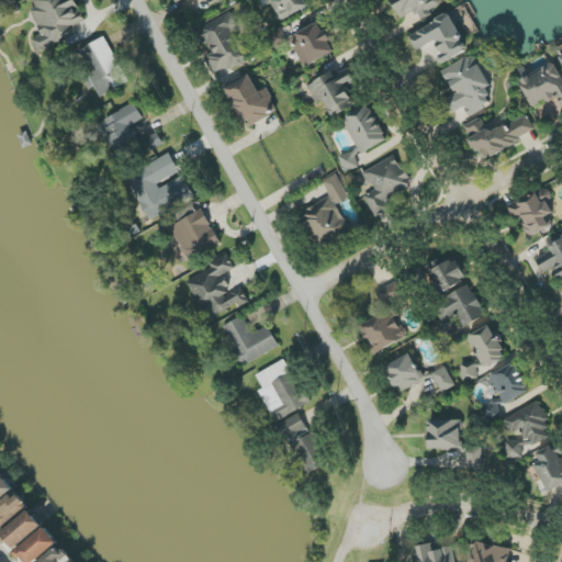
[(79,36),(75,25),(86,21),(77,0),(33,0),(37,8),(32,10),(42,35),(33,38),(37,52),(79,36)]
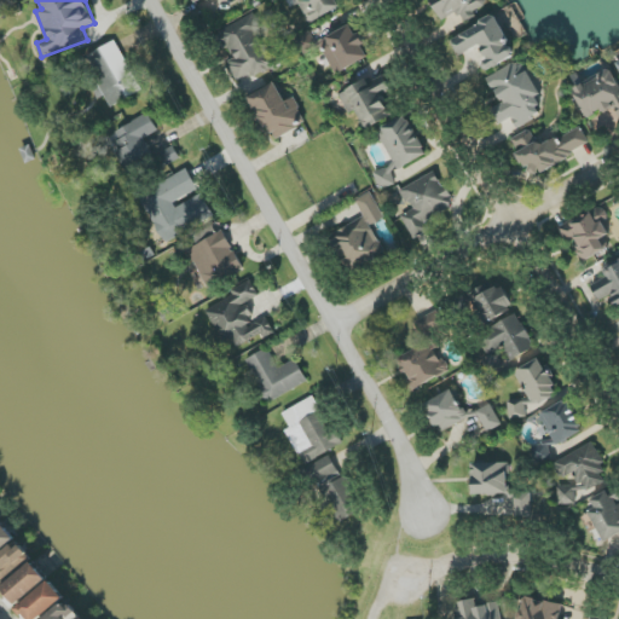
[(238,84),(276,65),(252,16),(215,34),(224,50),(230,47),(236,58),(227,63),(238,84)]
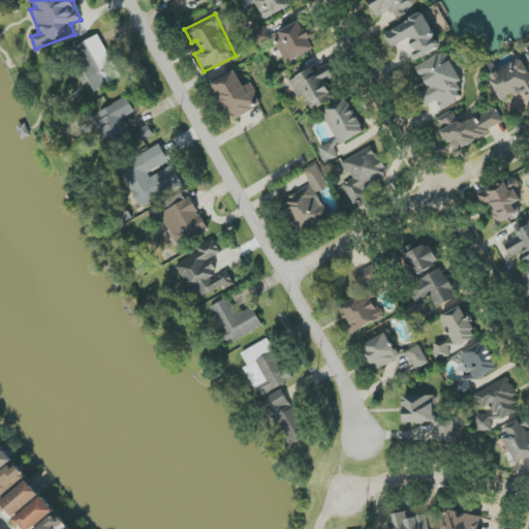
[(385,33),(393,49),(411,39),(416,51),(412,53),(415,61),(441,49),(425,13),(385,33)]
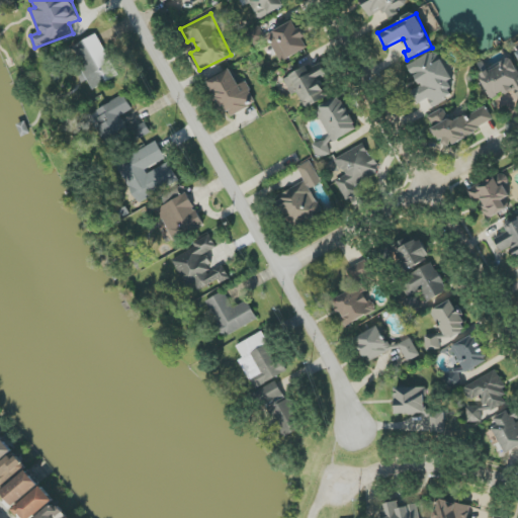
[(281,63),(309,48),(294,20),(267,35),(281,63)]
